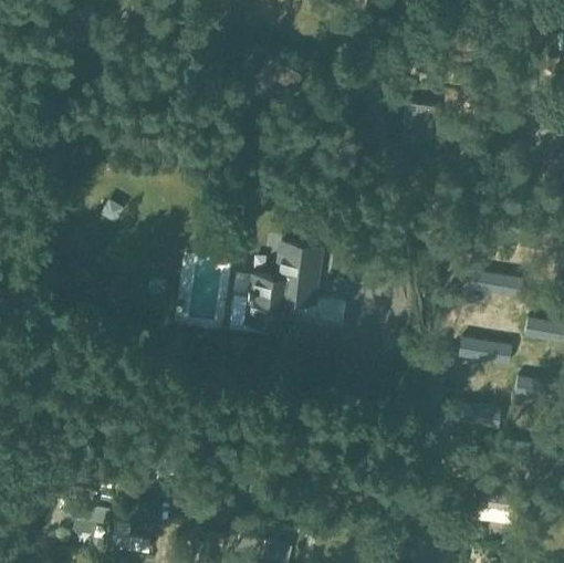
[(246,86),(251,90),(250,92),(264,100),(275,79),(296,90),(303,76),(283,65),(268,58),(259,75),(253,72),(246,86)]
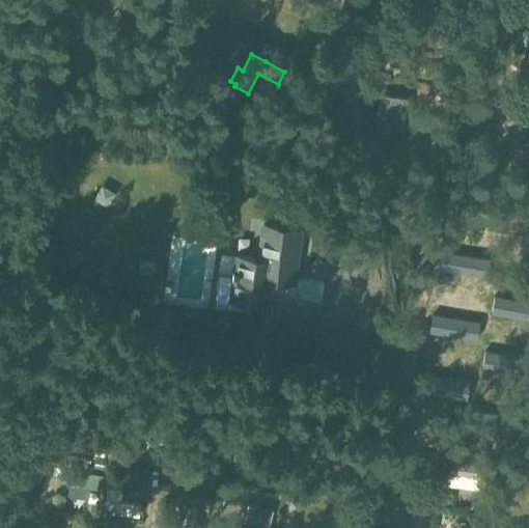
[(410,101),(383,96),(378,129),(406,133),(410,101)]
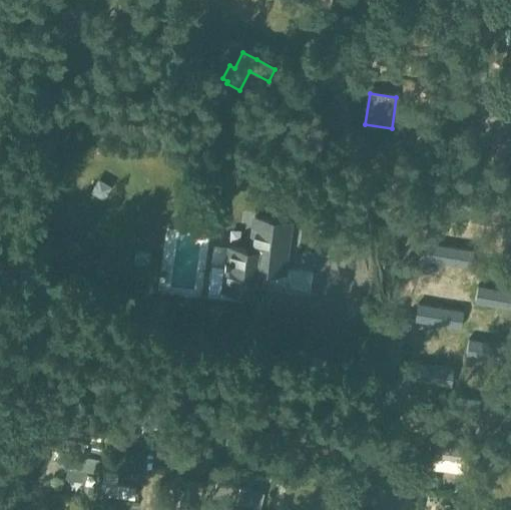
[(291,225),(256,221),(252,252),(230,250),(225,289),(259,293),(261,270),(285,273),(291,225)]
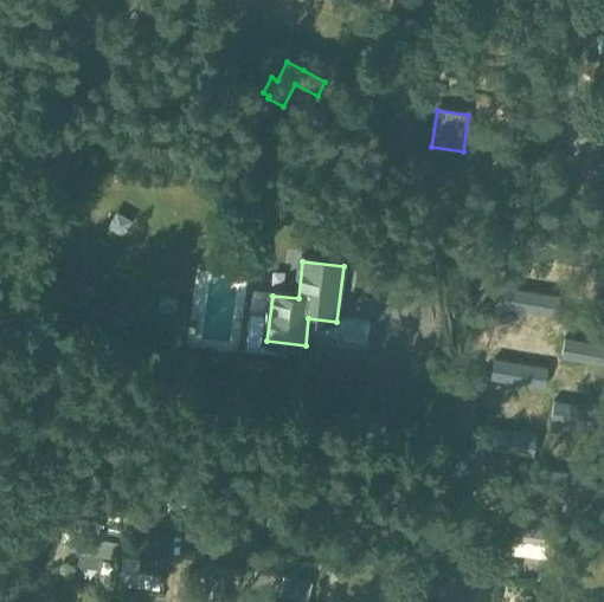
[(506,290),(502,309),(557,317),(560,298),(506,290)]
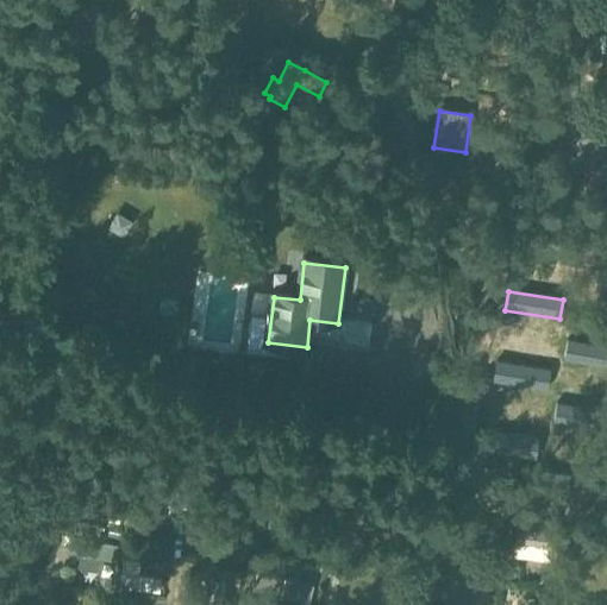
[(98,302),(91,292),(79,302),(87,312),(98,302)]
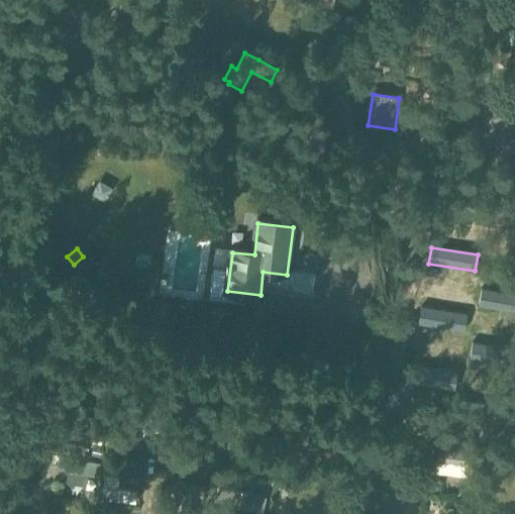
[(265,307),(318,309),(319,280),(266,279),(265,307)]
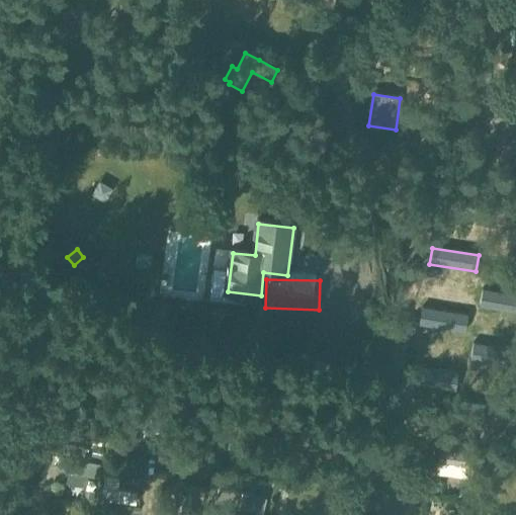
[(515,296),(484,291),(481,308),(515,314),(515,296)]
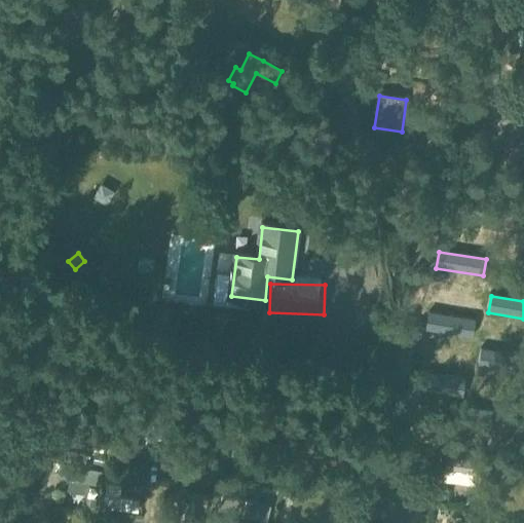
[(428,313),(425,331),(473,338),(476,322),(428,313)]
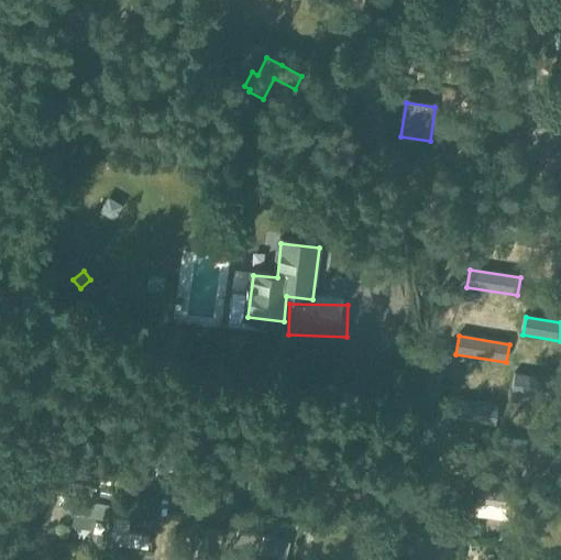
[(560,382),(516,374),(513,393),(560,401),(560,382)]
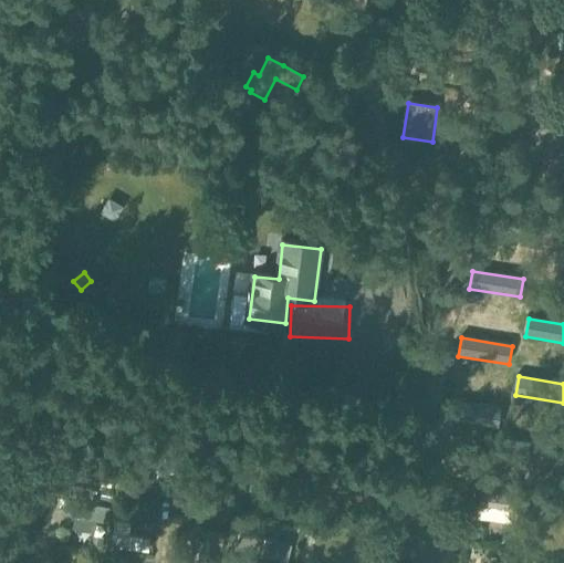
[(451,402),(448,419),(499,428),(502,410),(451,402)]
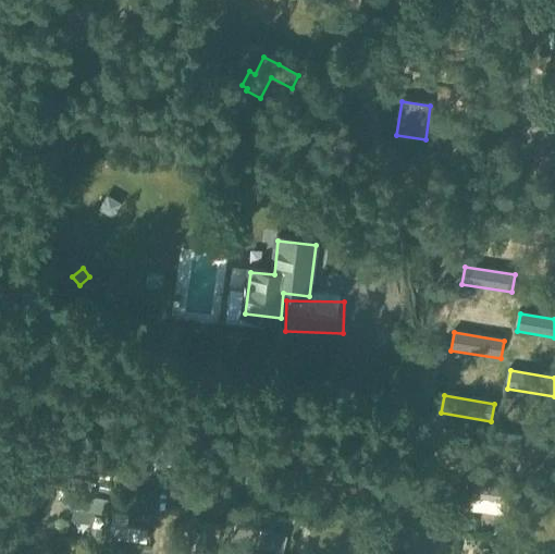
[(500,433),(496,451),(546,458),(550,441),(500,433)]
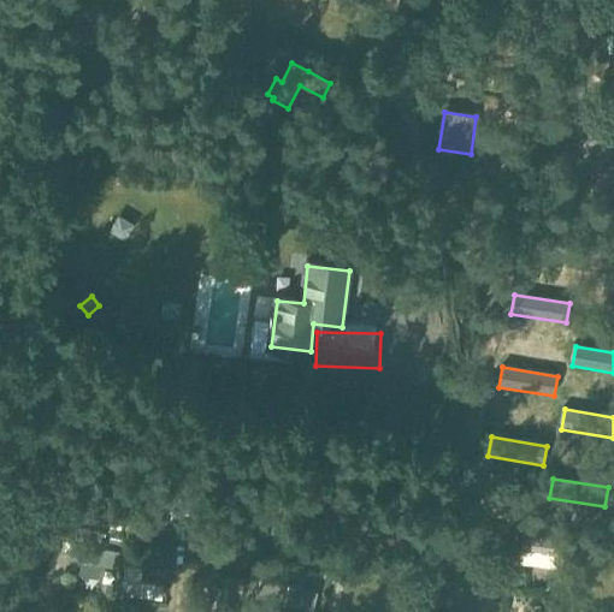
[(84,493),(81,511),(127,518),(130,501),(84,493)]
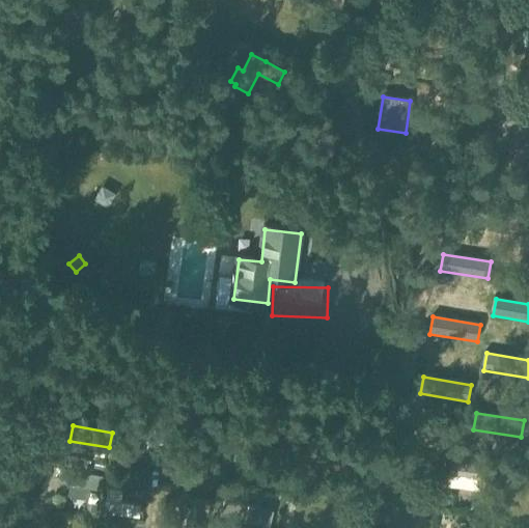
[(130,426),(127,441),(165,448),(167,434),(130,426)]
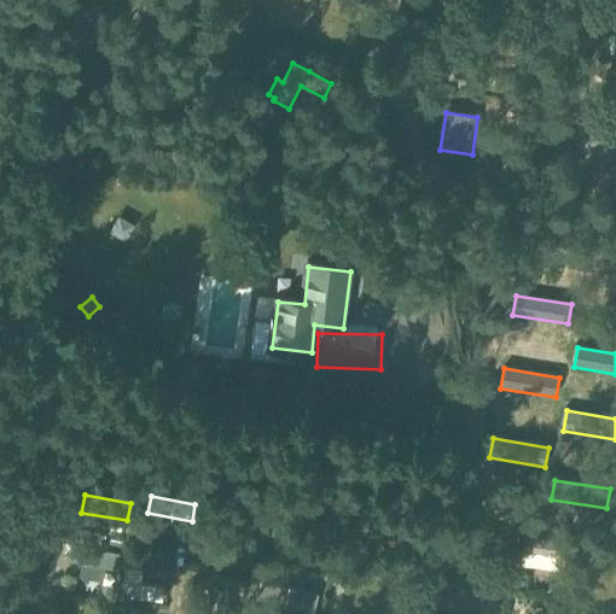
[(519,538),(518,554),(564,557),(567,543),(519,538)]
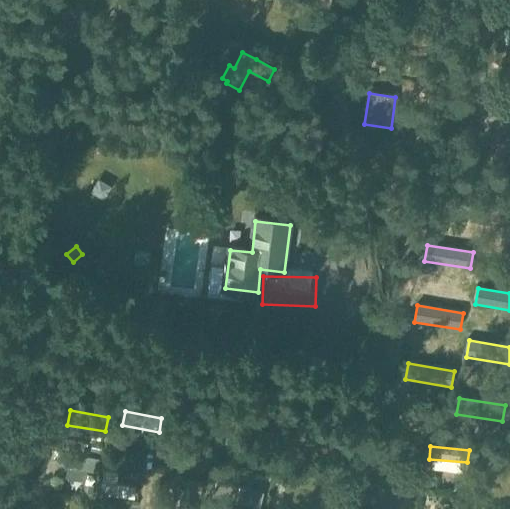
[(60,452),(58,466),(67,468),(87,471),(97,473),(100,459),(60,452)]
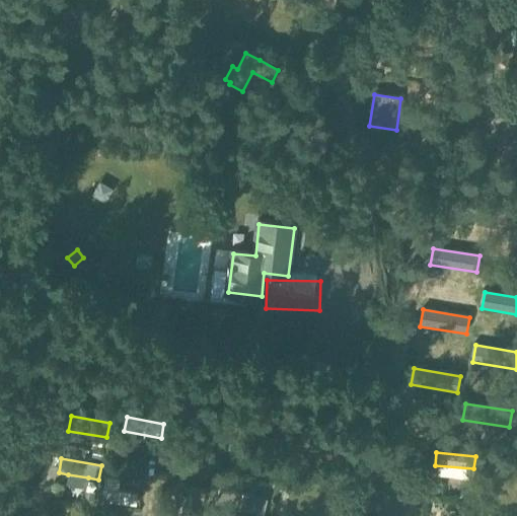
[(220,490),(216,506),(254,515),(264,515),(268,501),(220,490)]
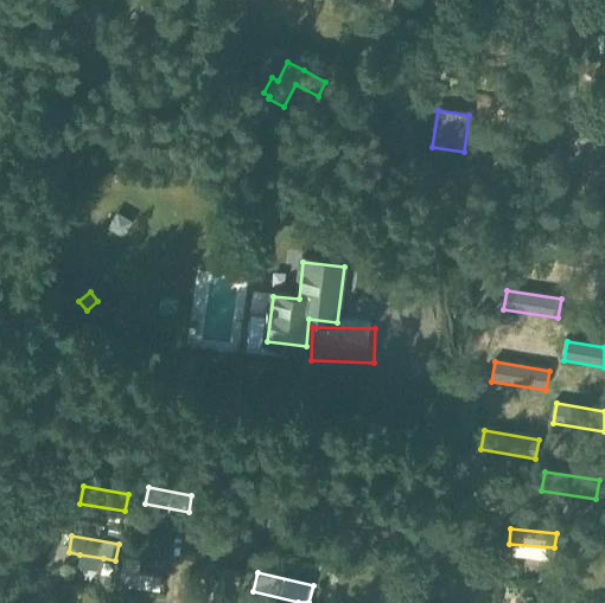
[(123,575),(122,589),(159,594),(160,578),(138,576),(125,575),(123,575)]
